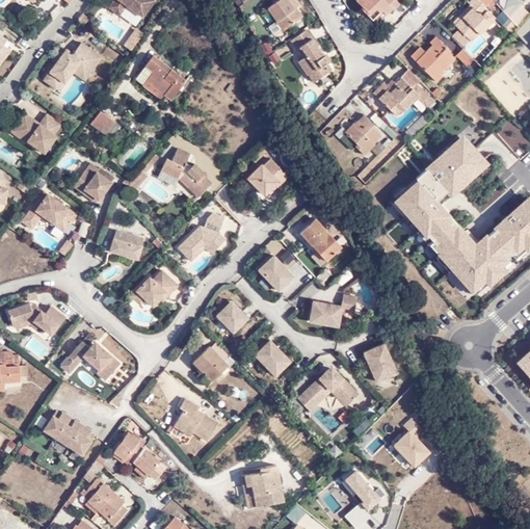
[(116,0),(112,6),(123,15),(128,8),(142,20),(157,0),(116,0)]
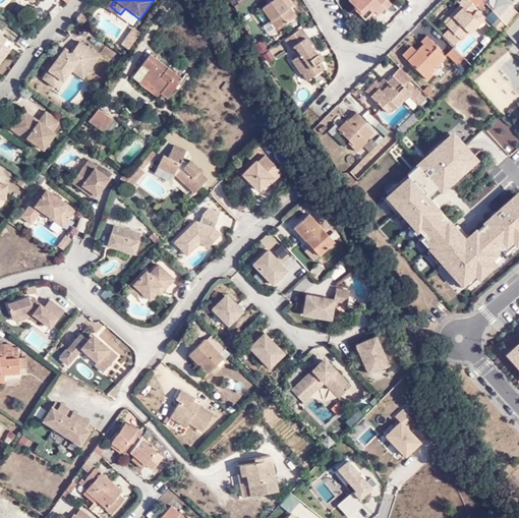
[(243,0),(238,0),(229,6),(231,9),(244,1),(243,0)]
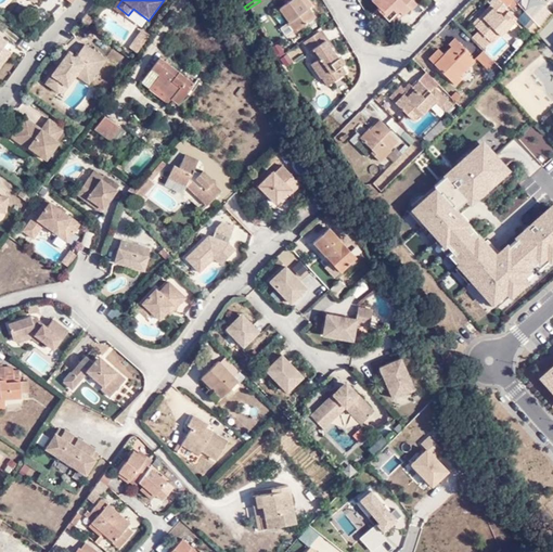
[(273,0),(274,0),(280,8),(273,13),(282,26),(280,27),(288,39),(309,24),(303,13),(300,15),(291,0),(273,0)]
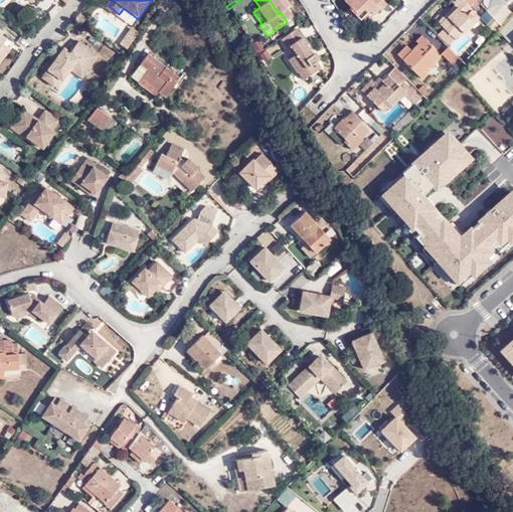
[(270,0),(279,14),(281,12),(284,10),(277,0),(270,0)]
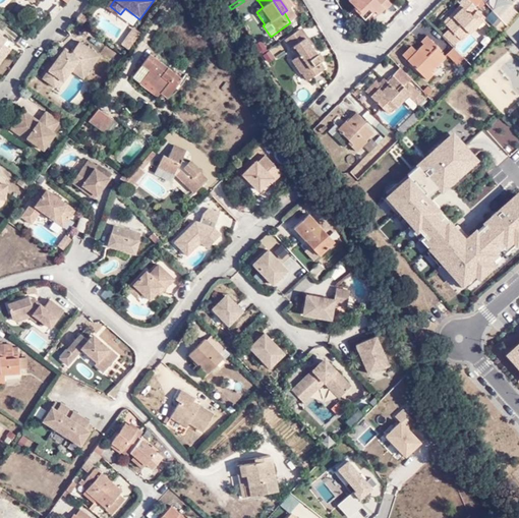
[(367,16),(370,18),(378,10),(380,12),(386,6),(381,1),(381,0),(372,0),(370,2),(367,0),(346,0),(343,4),(349,10),(347,12),(360,24),(367,16)]
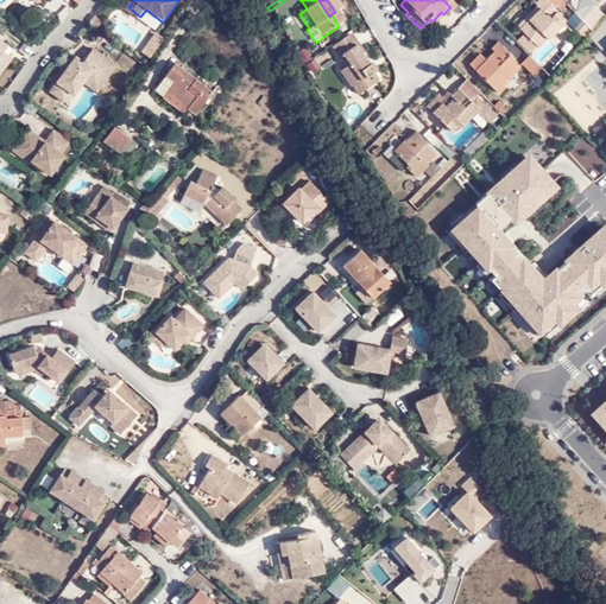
[(547,0),(538,0),(536,4),(547,16),(550,13),(555,8),(547,0)]
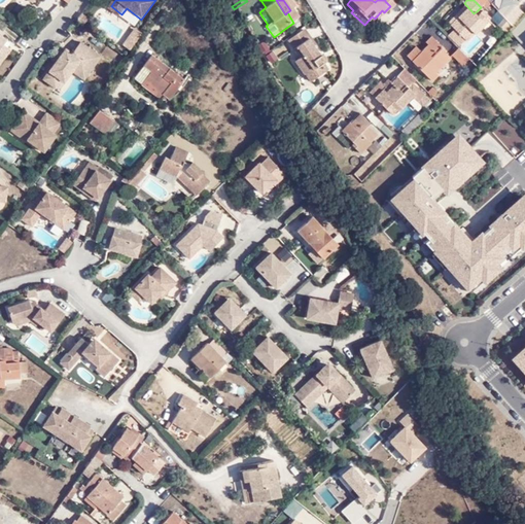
[(499,26),(519,3),(515,0),(513,0),(504,9),(502,6),(491,19),(499,26)]
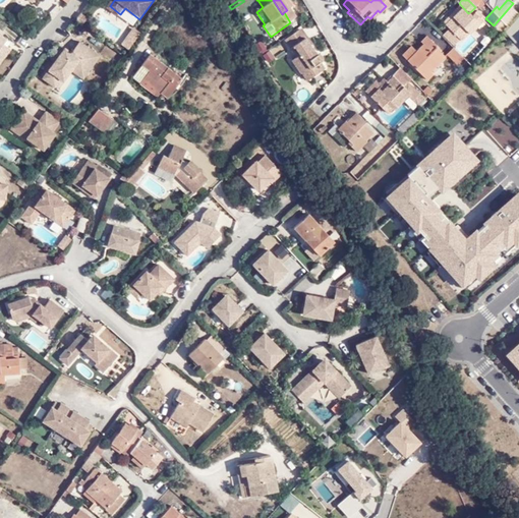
[(468,13),(459,3),(452,10),(455,13),(449,19),(453,22),(441,35),(444,38),(454,47),(462,40),(463,42),(479,24),(471,16),(467,20),(464,18),(468,13)]
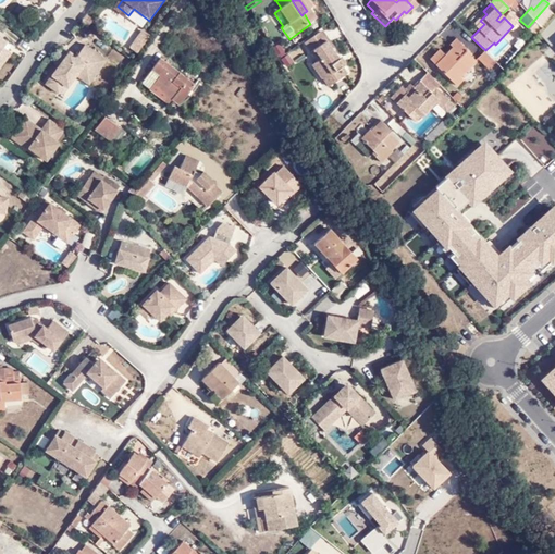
[(126,17),(128,15),(118,7),(115,11),(126,17)]
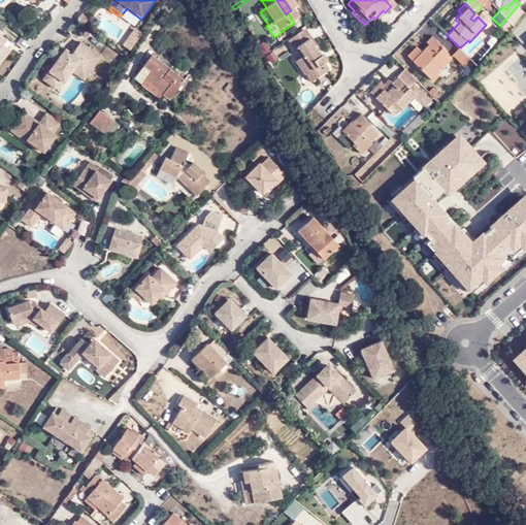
[(92,23),(85,15),(79,23),(81,27),(85,30),(92,23)]
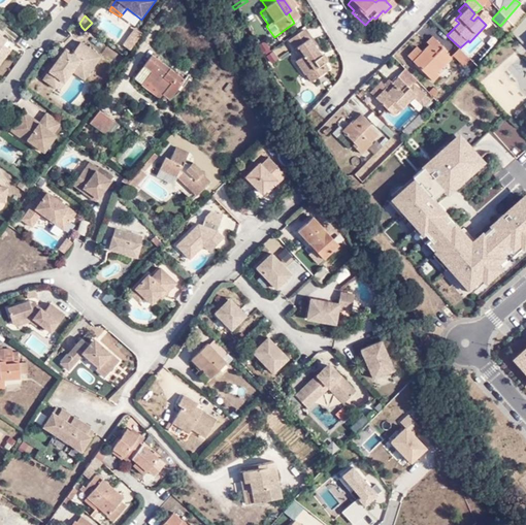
[(367,28),(375,19),(372,17),(365,25),(367,28)]
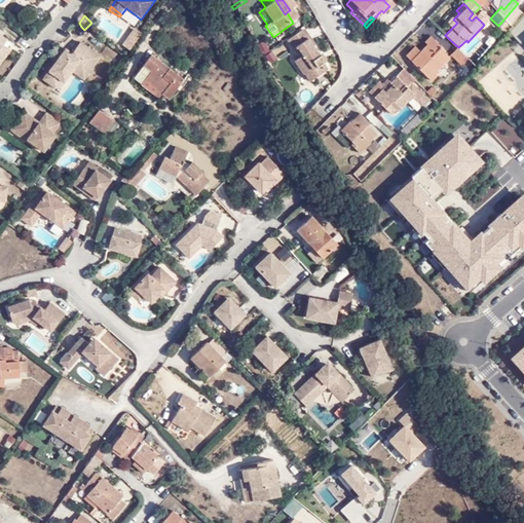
[(523,17),(507,32),(517,45),(523,39),(523,17)]
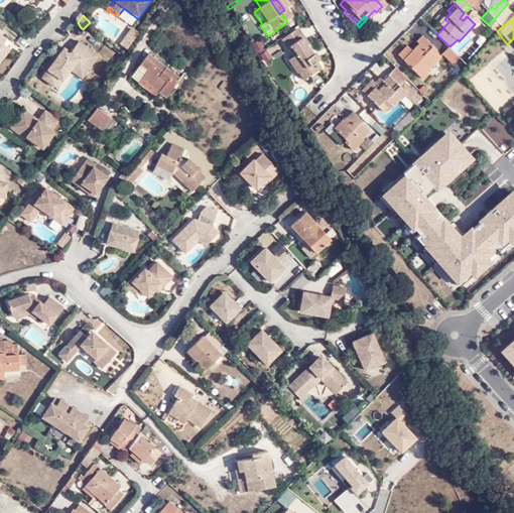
[(448,22),(444,19),(433,31),(436,34),(448,22)]
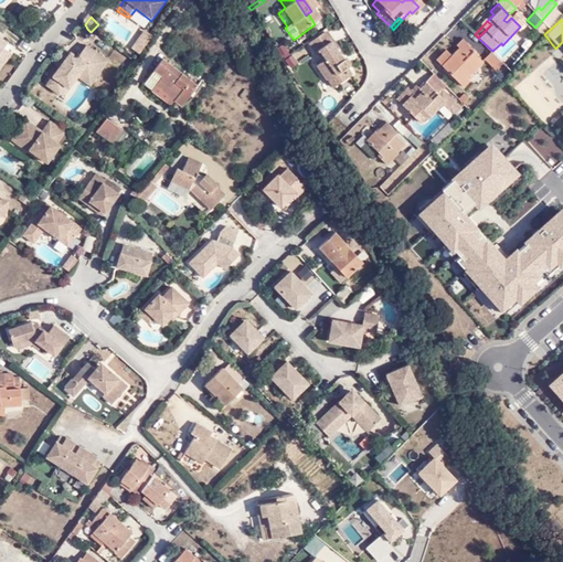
[(486,60),(492,51),(481,41),(474,49),(486,60)]
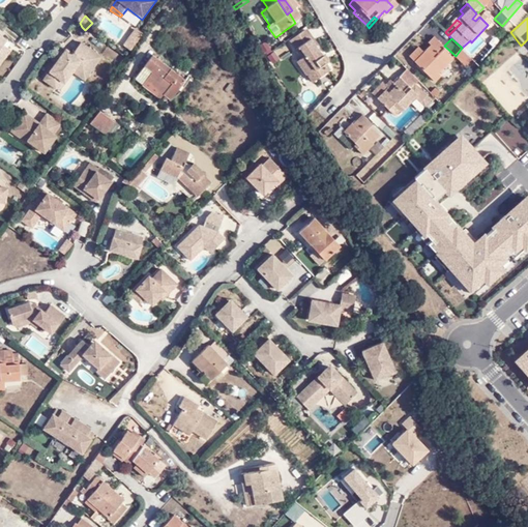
[(0,66),(9,55),(2,49),(5,46),(0,41),(0,66)]
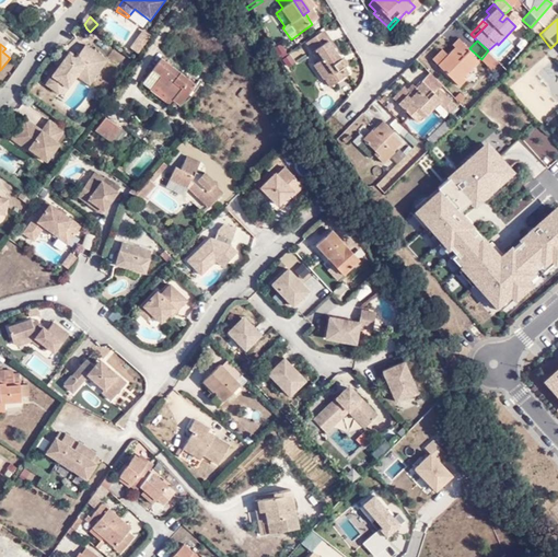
[(322,90),(340,77),(337,71),(339,67),(337,64),(333,62),(321,44),(304,54),(311,65),(306,68),(315,82),(316,81),(322,90)]
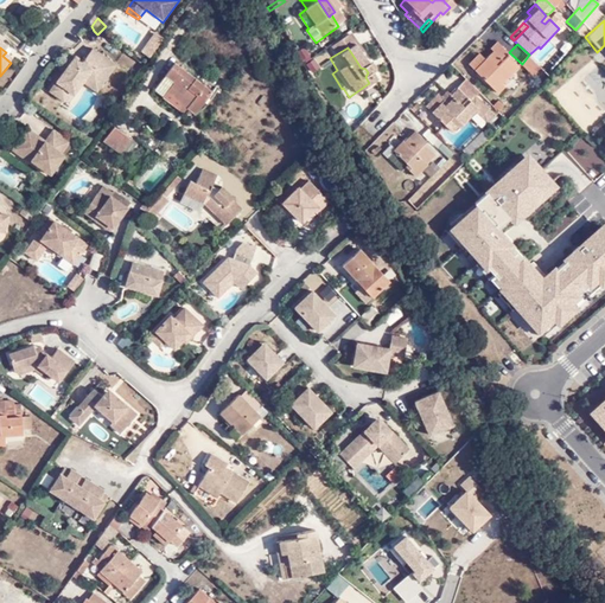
[(481,69),(469,82),(491,103),(500,95),(496,91),(513,75),(505,66),(508,64),(492,49),(483,58),(486,62),(481,69)]
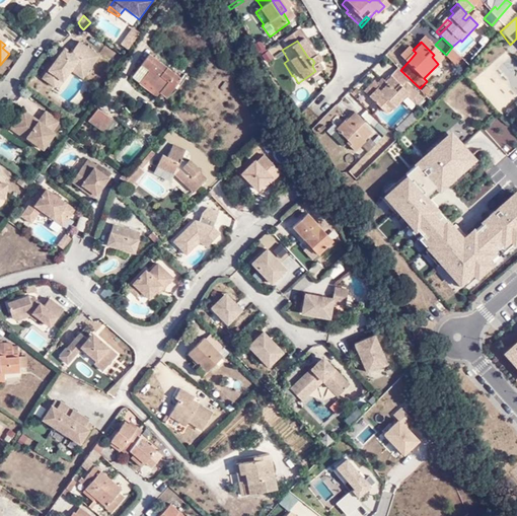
[(82,71),(89,76),(101,59),(82,45),(73,57),(70,54),(64,55),(45,81),(56,90),(61,82),(70,70),(74,74),(82,71)]
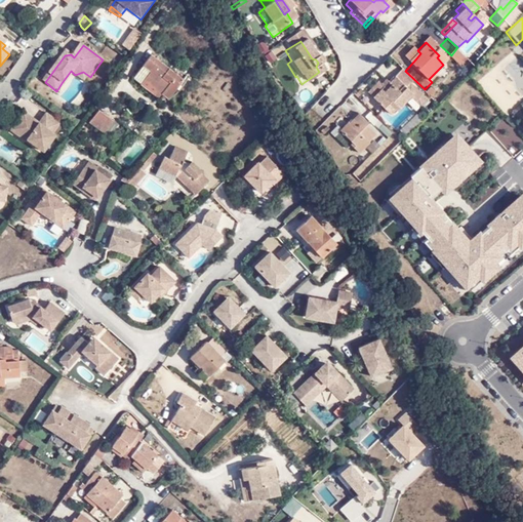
[(400,65),(405,71),(415,59),(409,54),(400,65)]
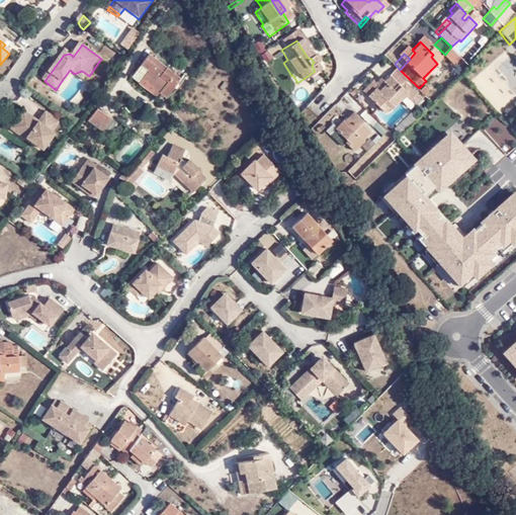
[(439,61),(449,71),(457,62),(445,55),(439,61)]
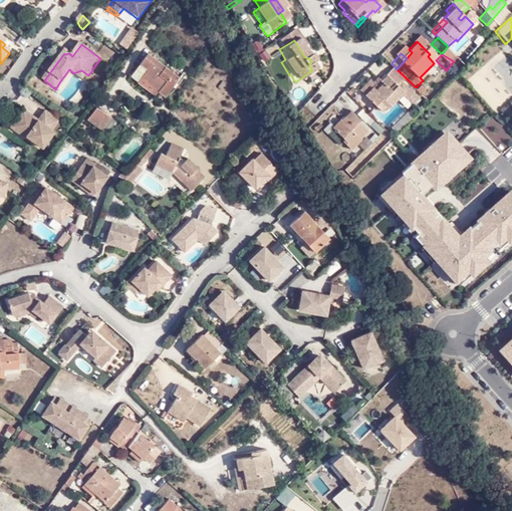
[(503,84),(511,76),(511,65),(507,58),(492,70),(503,84)]
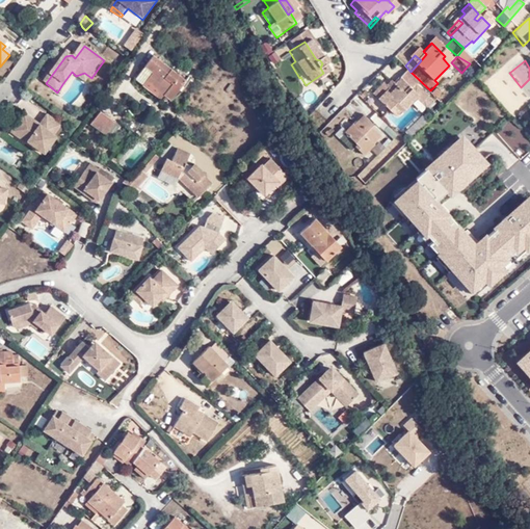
[(144,87),(162,101),(170,107),(184,87),(151,63),(142,74),(151,79),(144,87)]
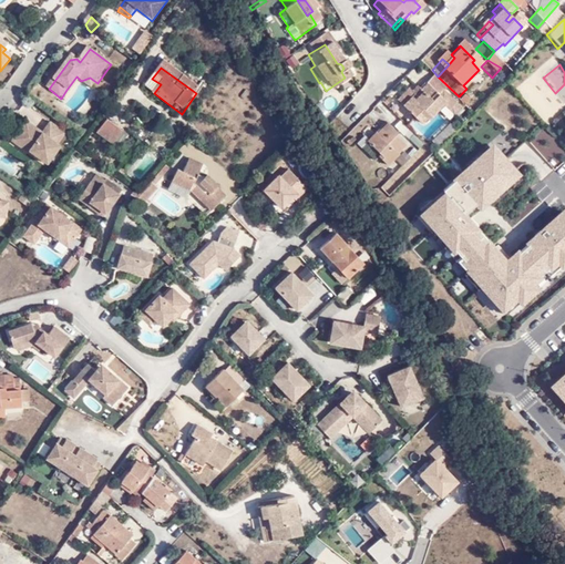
[(71,93),(81,81),(76,77),(67,90),(71,93)]
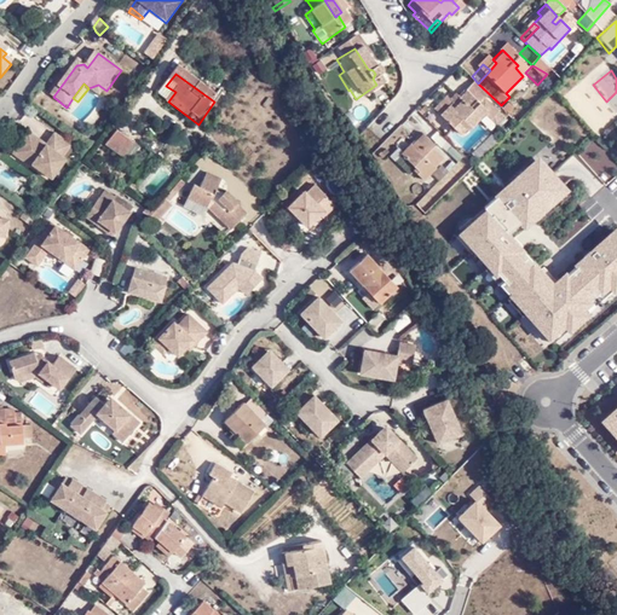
[(102,98),(107,91),(98,85),(88,88),(102,98)]
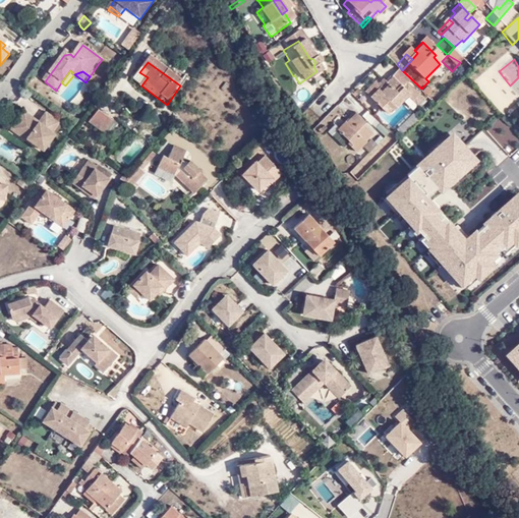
[(130,85),(137,91),(141,85),(148,77),(139,72),(130,85)]
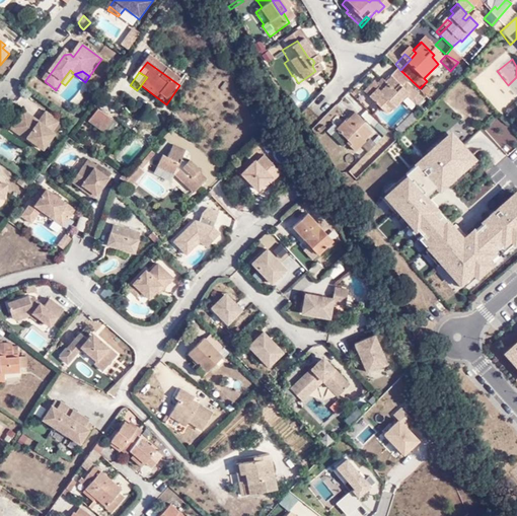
[(391,107),(399,99),(393,92),(384,82),(377,88),(376,90),(378,92),(372,97),(370,96),(363,104),(379,119),(383,116),(386,116),(392,109),(391,107)]
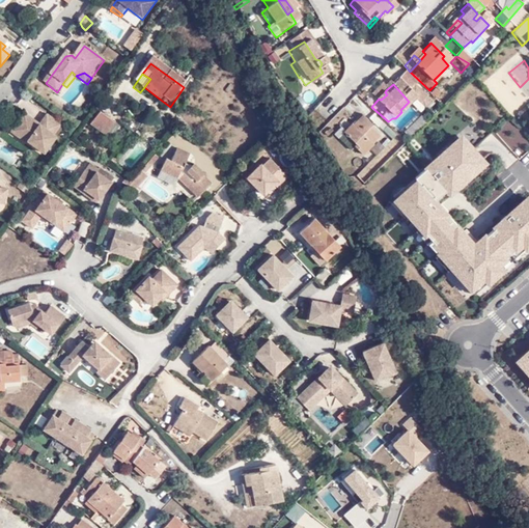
[(157,106),(162,101),(144,87),(140,92),(157,106)]
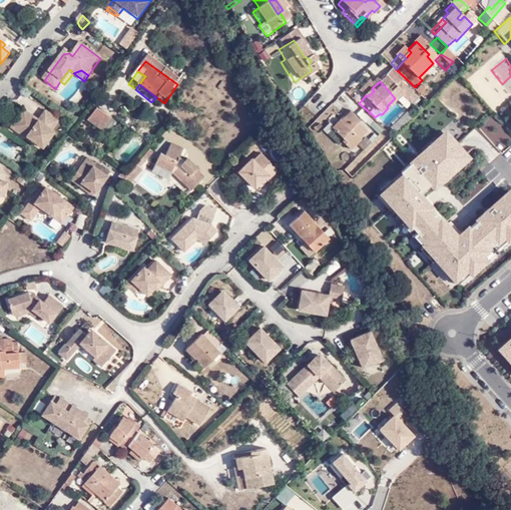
[(353,98),(359,103),(366,95),(368,96),(374,91),(372,89),(373,87),(370,85),(366,89),(363,87),(353,98)]
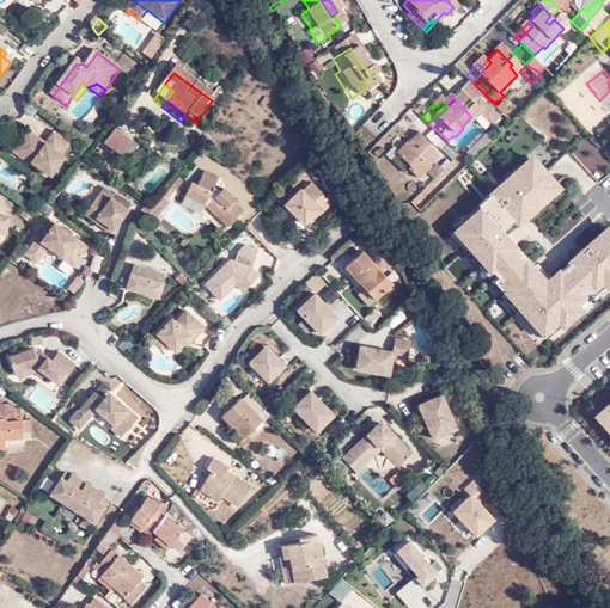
[(471,117),(474,118),(476,116),(480,121),(483,116),(470,103),(464,109),(471,117)]
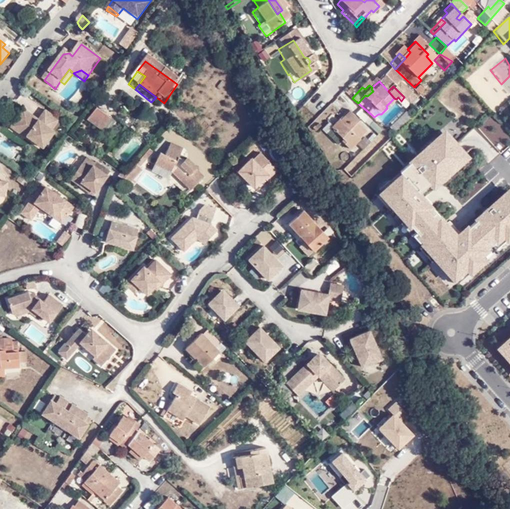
[(413,101),(417,97),(413,92),(409,97),(413,101)]
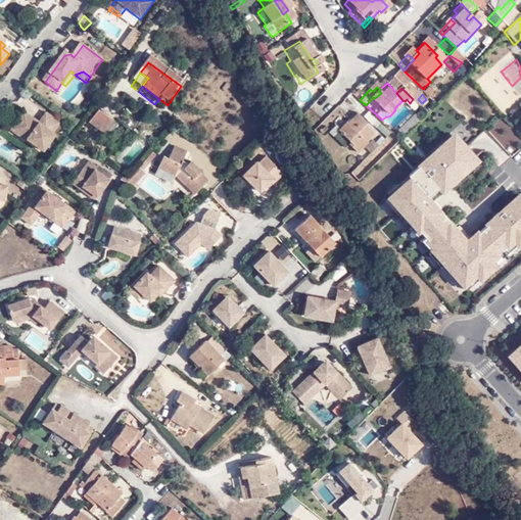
[(404,103),(414,113),(420,106),(413,99),(410,103),(407,99),(405,101),(404,103)]
